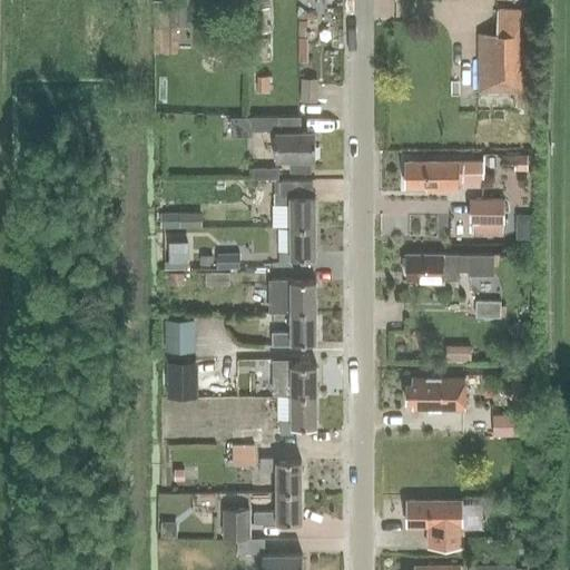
[(189,0),(155,0),(155,28),(177,27),(189,27),(189,0)]
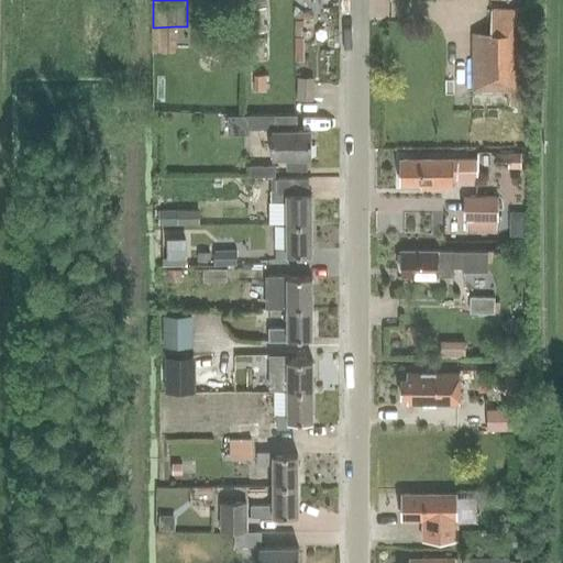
[(254,9),(252,9),(252,32),(265,32),(265,17),(269,17),(269,8),(267,8),(254,9)]
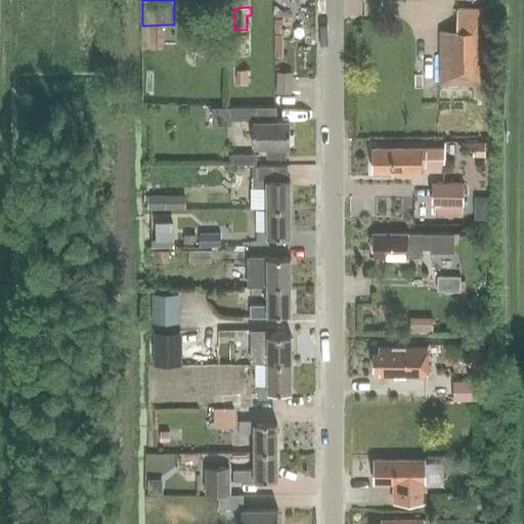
[(440,99),(412,99),(412,135),(439,134),(439,110),(485,111),(486,32),(489,23),(489,10),(457,9),(456,32),(441,32),(440,99)]
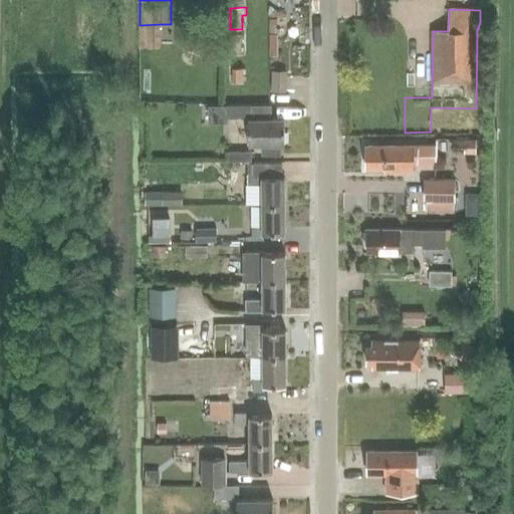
[(140,25),(140,47),(160,47),(160,24),(140,25)]
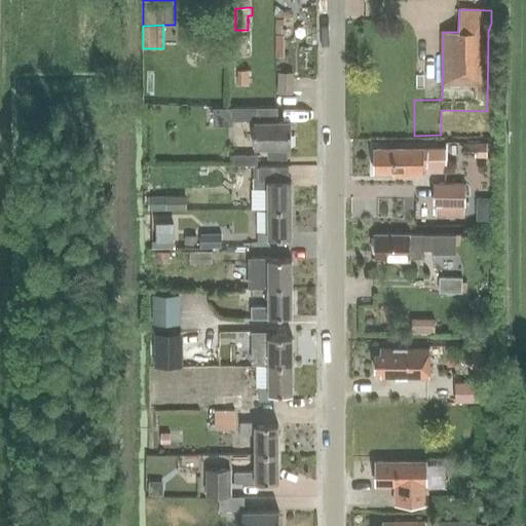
[(247,35),(235,35),(236,55),(238,55),(247,55),(247,35)]
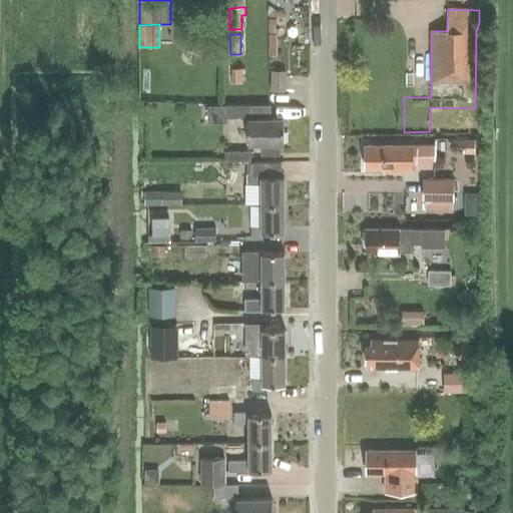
[(242,68),(231,68),(231,82),(242,82),(242,68)]
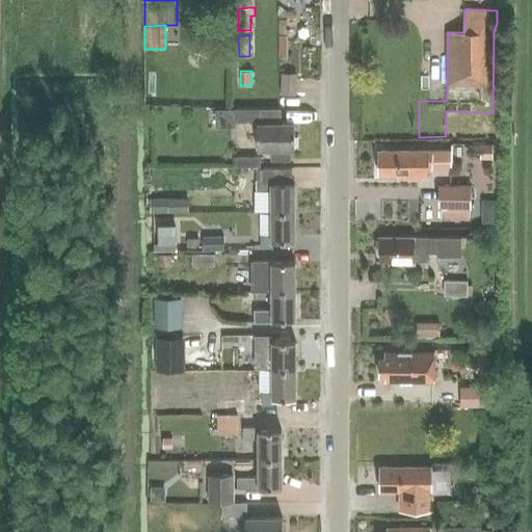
[(282,74),(282,95),(297,95),(297,74),(282,74)]
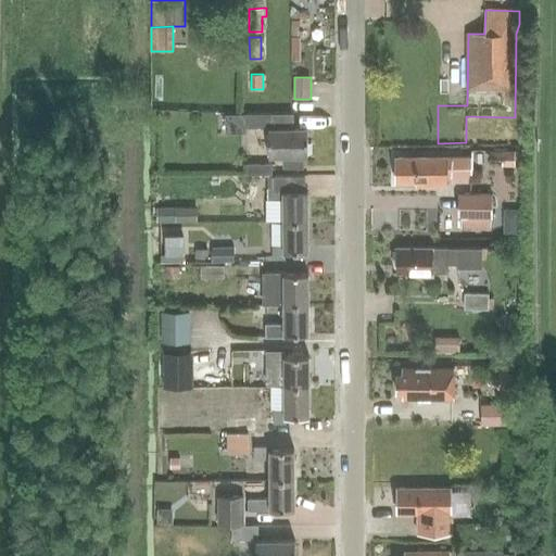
[(247,128),(273,128),(273,114),(247,114),(247,128)]
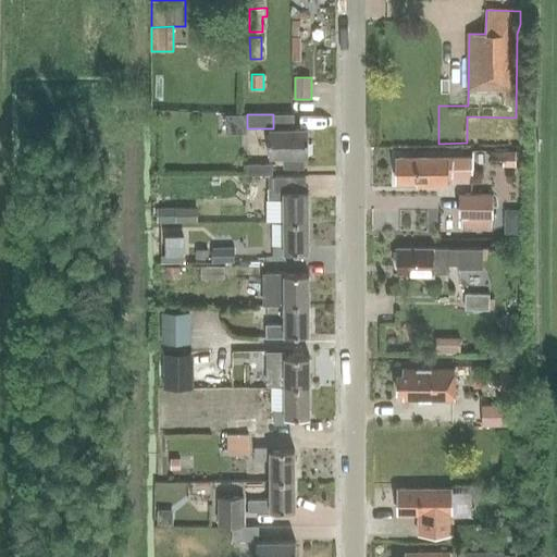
[(309,159),(309,130),(270,131),(270,159),(283,159),(283,168),(304,168),(304,159),(309,159)]
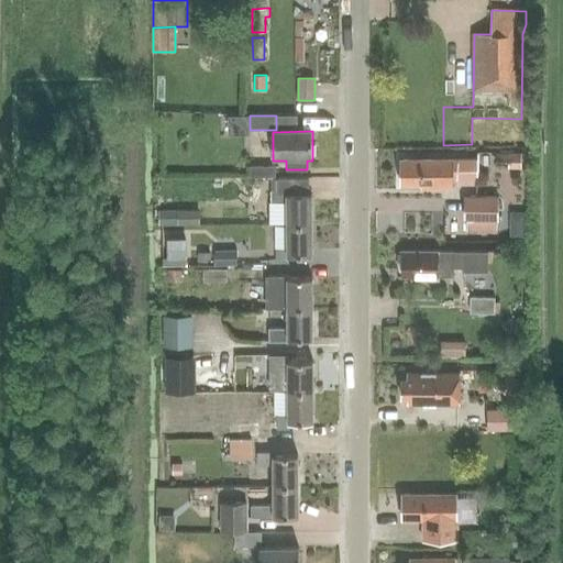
[(496,153),(496,162),(508,162),(508,169),(522,169),(522,153),(496,153)]
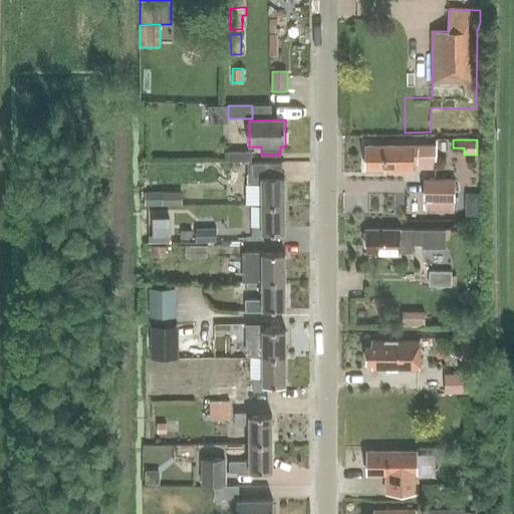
[(435,146),(366,147),(366,170),(386,170),(386,173),(415,173),(415,166),(435,166),(435,146)]
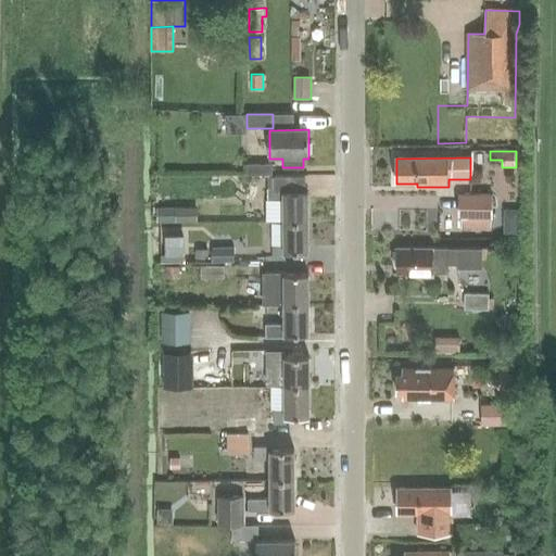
[(272,176),(272,165),(247,165),(247,176),(272,176)]
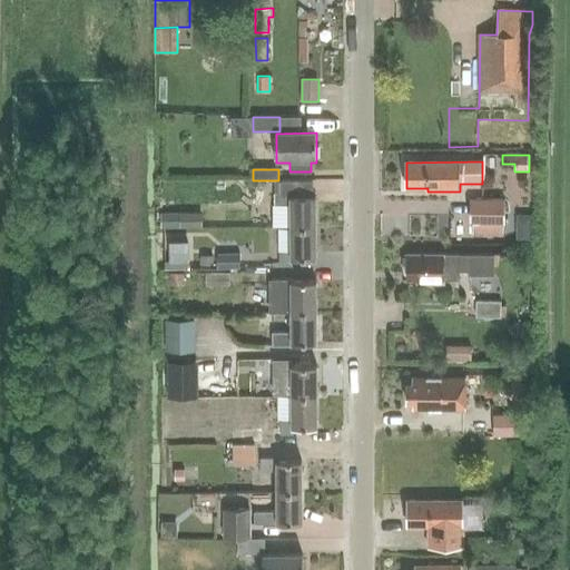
[(292,229),(316,228),(316,198),(292,198),(292,194),(279,194),(279,206),(291,206),(292,229)]
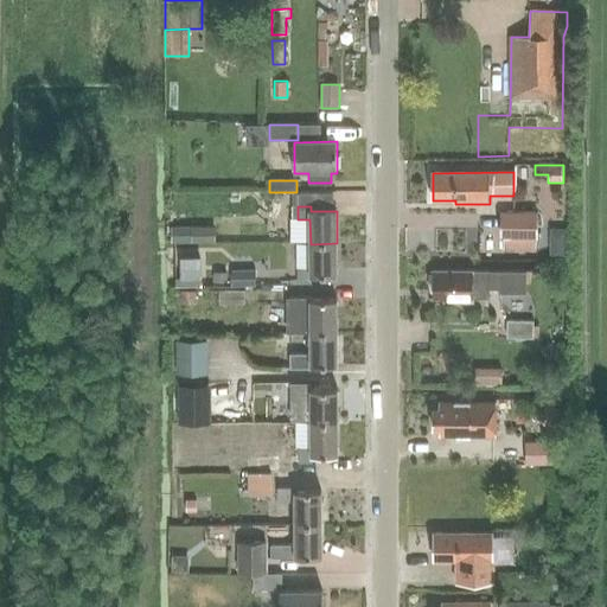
[(537,250),(536,237),(537,211),(503,211),(503,237),(504,237),(504,250),(537,250)]
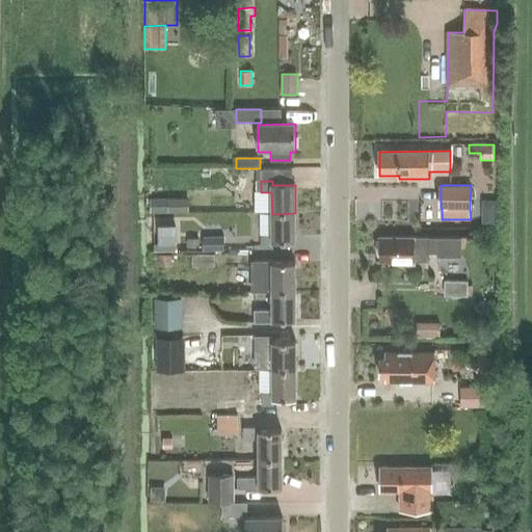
[(151,213),(167,213),(167,198),(150,200),(151,213)]
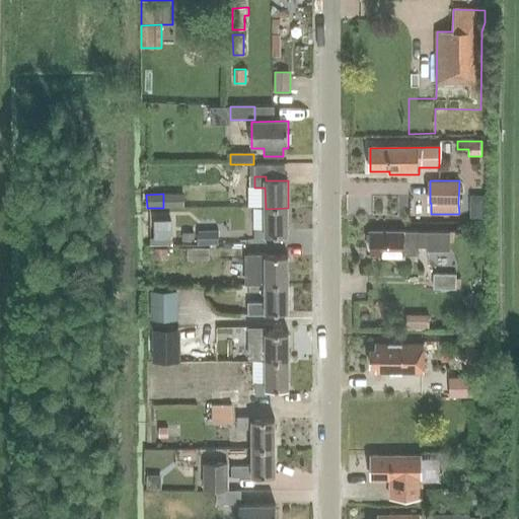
[(163,194),(163,208),(176,208),(175,194),(163,194)]
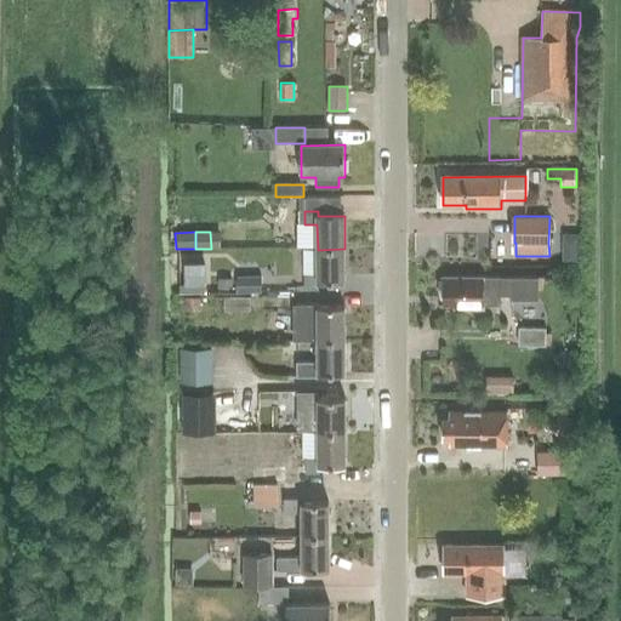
[(345,249),(318,250),(318,273),(305,273),(306,291),(318,290),(318,283),(346,283),(345,249)]
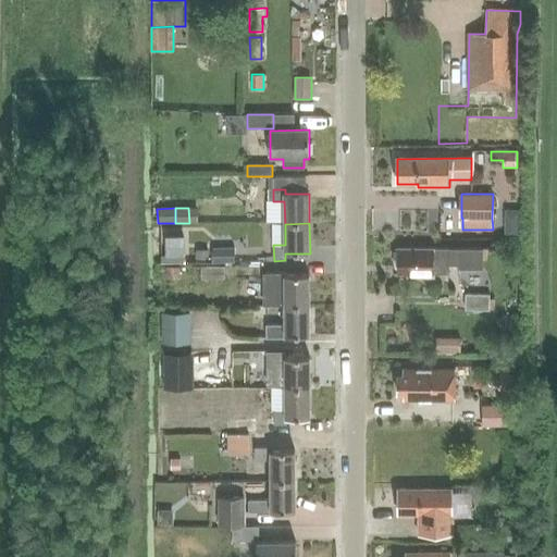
[(506,229),(506,237),(520,237),(520,229),(506,229)]
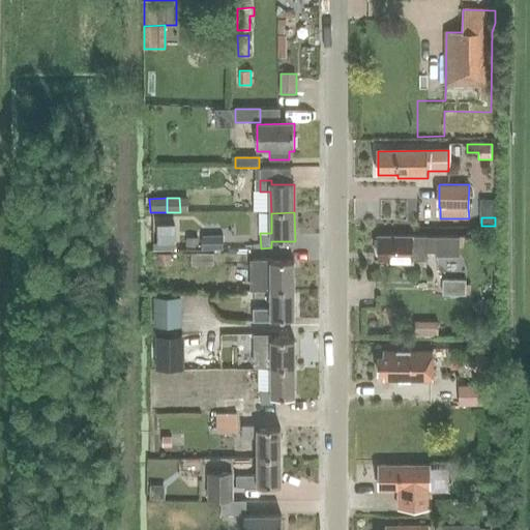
[(158,225),(158,251),(176,251),(176,225),(158,225)]
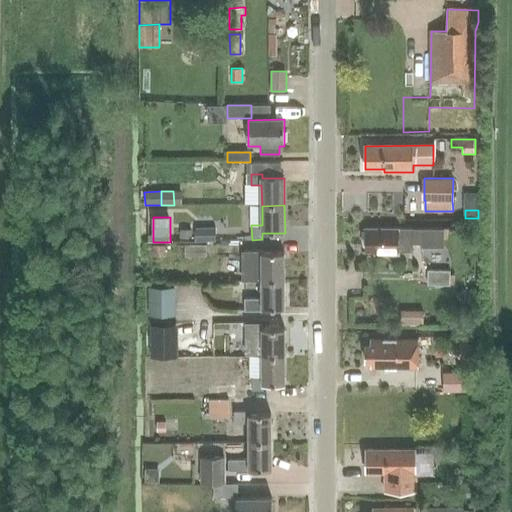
[(365,229),(365,252),(382,252),(385,255),(400,255),(400,252),(414,252),(414,244),(422,244),(422,248),(444,248),(444,230),(414,230),(414,229),(365,229)]
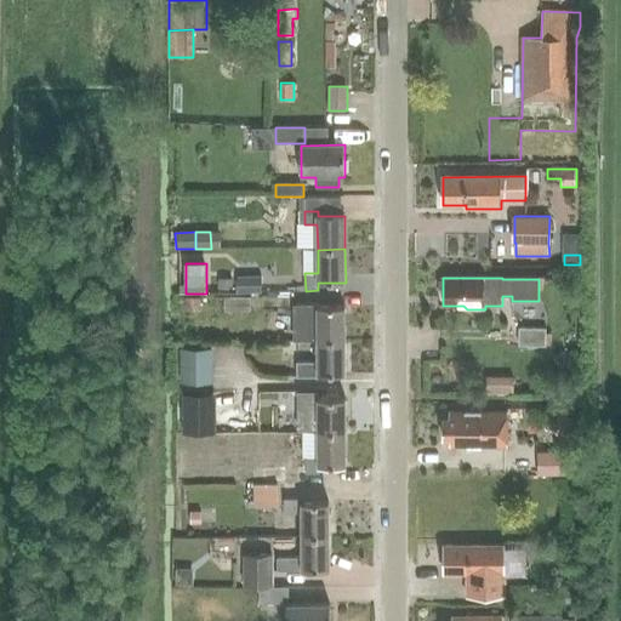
[(218,279),(218,289),(233,289),(233,279),(218,279)]
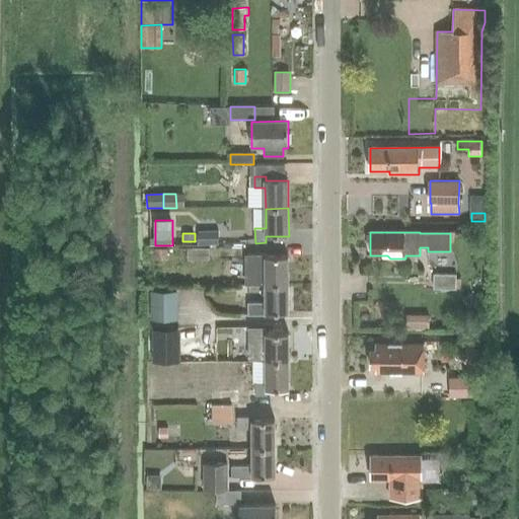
[(218,247),(218,233),(199,233),(199,247),(218,247)]
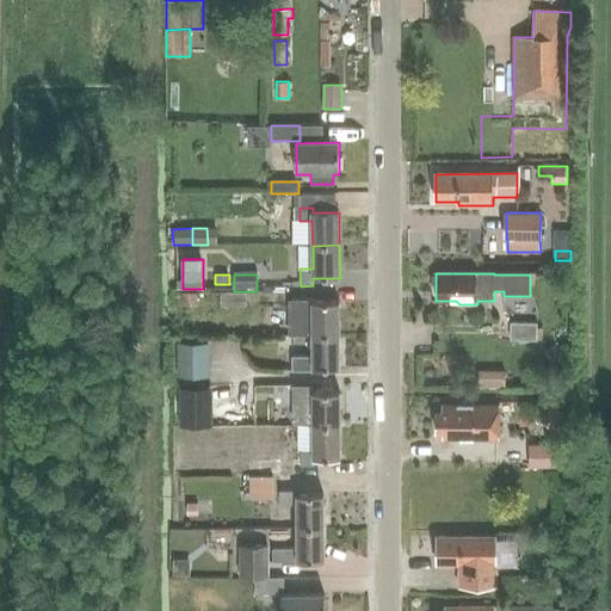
[(183,294),(183,307),(197,307),(197,294),(183,294)]
